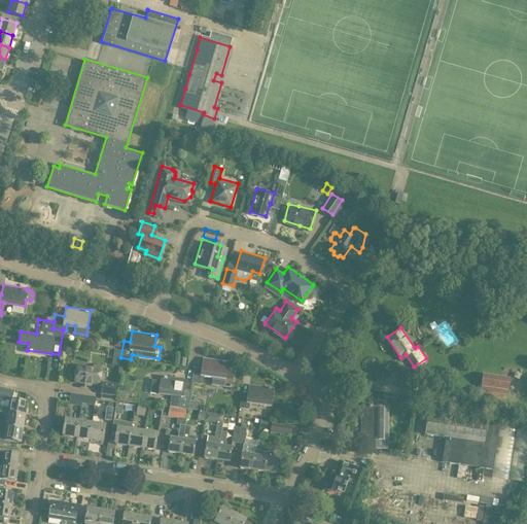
[(186,357),(178,356),(177,364),(184,365),(186,357)]
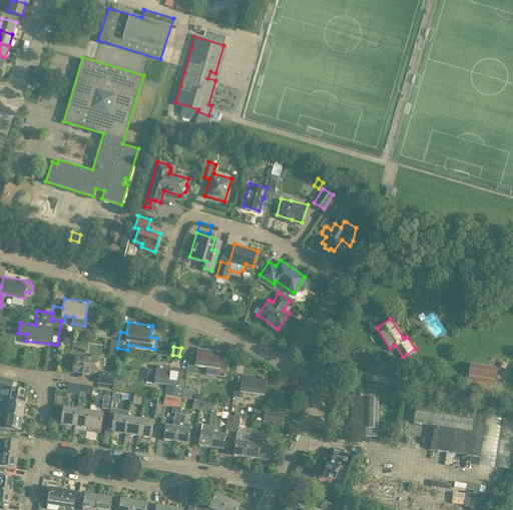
[(225,376),(227,360),(220,359),(221,351),(197,348),(196,357),(188,356),(187,371),(196,372),(197,365),(206,366),(205,373),(225,376)]
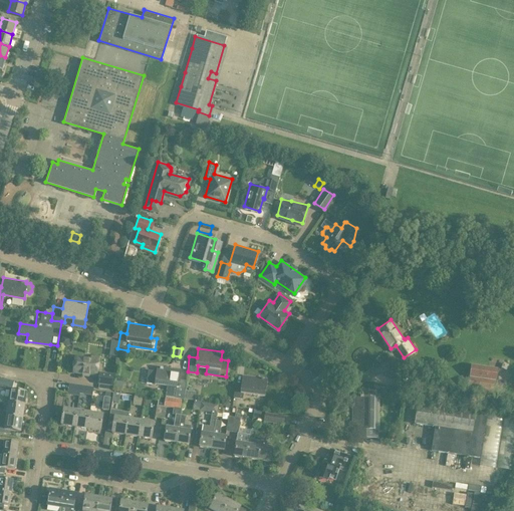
[(75,354),(73,370),(96,373),(99,354),(90,353),(90,356),(75,354)]
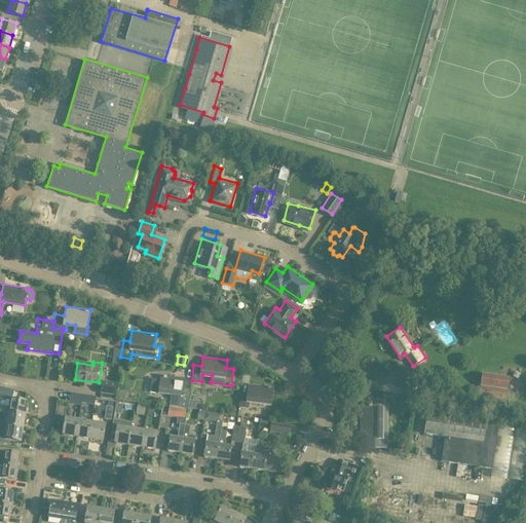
[(479,397),(504,401),(508,376),(483,373),(479,397)]
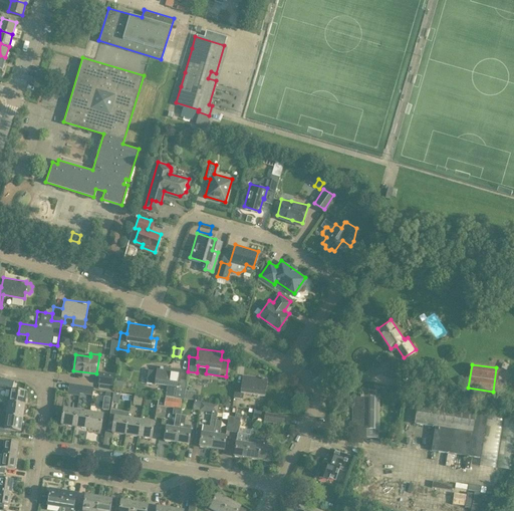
[(185,392),(185,389),(187,378),(180,377),(181,368),(157,365),(157,369),(148,368),(147,380),(176,386),(175,397),(183,398),(184,392),(185,392)]
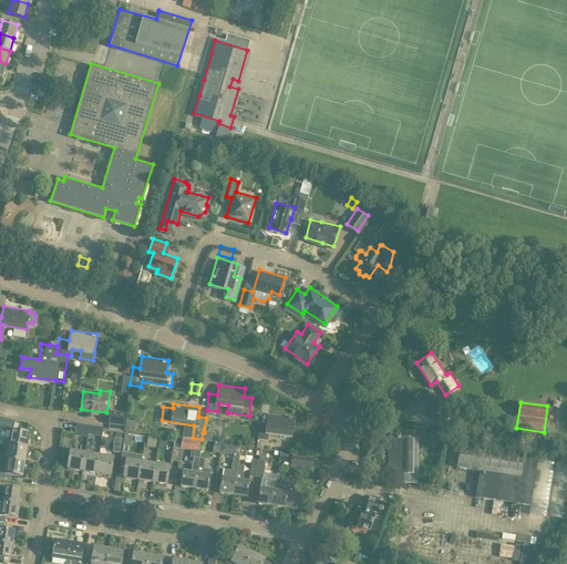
[(107,423),(123,426),(125,412),(110,410),(107,423)]
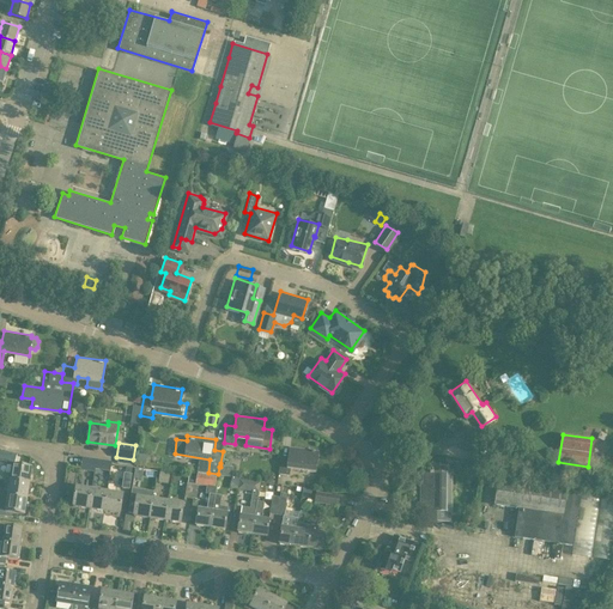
[(315,470),(317,450),(290,446),(287,457),(280,456),(278,472),(289,473),(290,467),(315,470)]
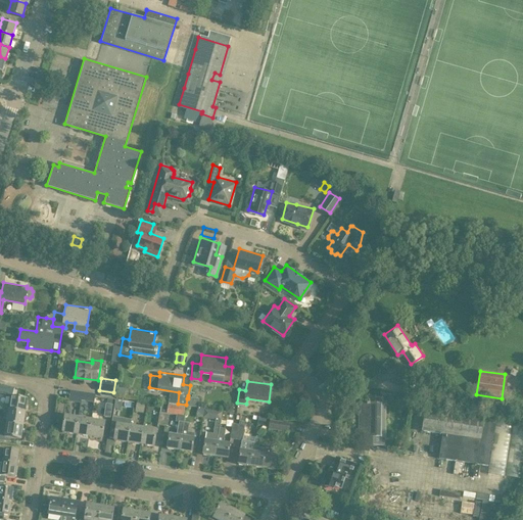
[(81,397),(82,390),(70,389),(69,396),(81,397)]
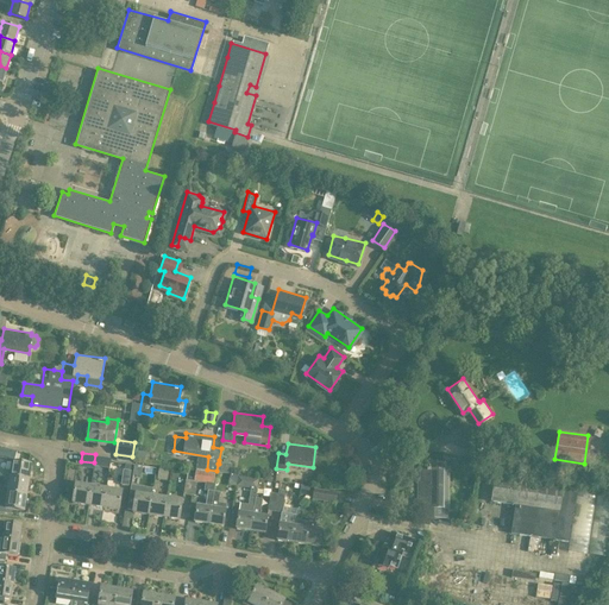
[(110,457),(95,454),(94,462),(108,465),(110,457)]
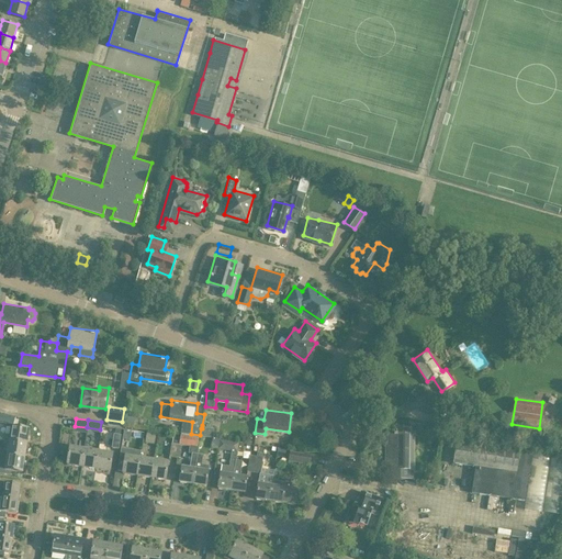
[(25,443),(27,427),(10,425),(9,433),(2,432),(1,438),(8,439),(25,443)]
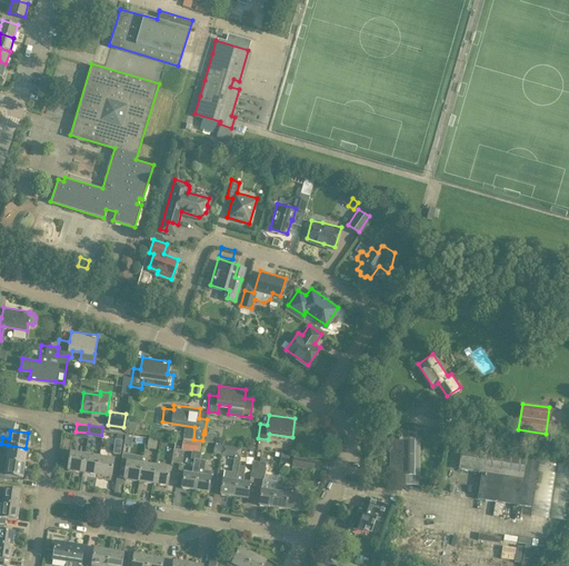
[(206,435),(205,439),(215,442),(216,432),(205,430),(205,434),(206,435)]
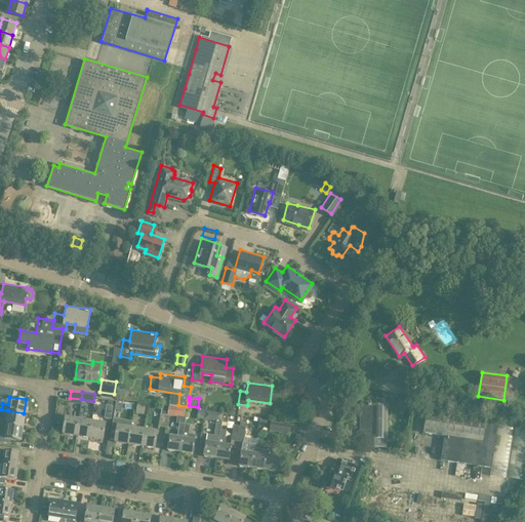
[(384,397),(370,397),(370,404),(361,404),(361,436),(361,445),(386,445),(386,436),(386,404),(384,404),(384,397)]
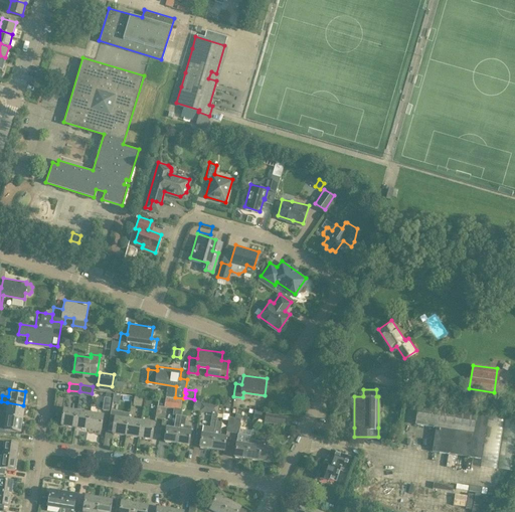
[(109,409),(111,396),(110,396),(111,391),(107,390),(106,395),(104,395),(102,408),(109,409)]
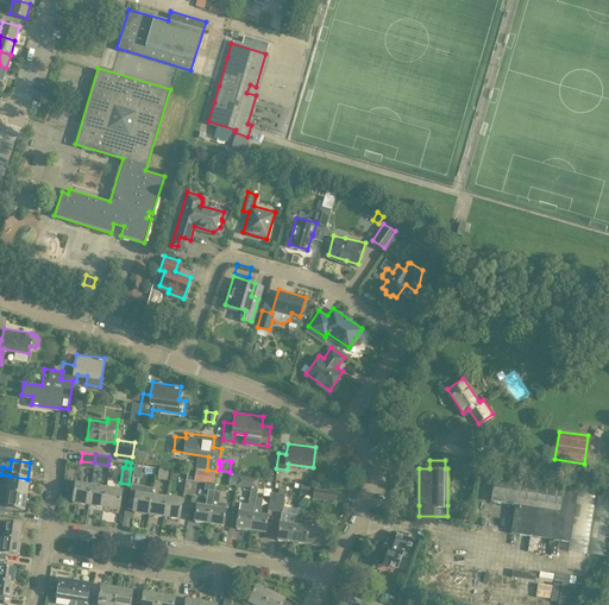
[(143,464),(135,462),(133,468),(131,484),(138,485),(140,471),(142,471),(143,464)]
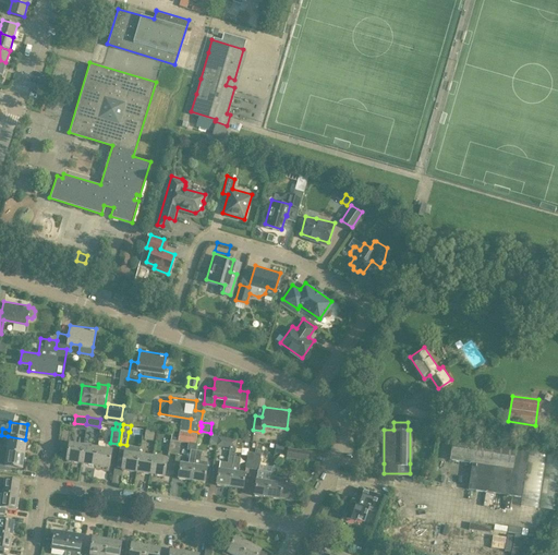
[(146,425),(144,437),(153,439),(155,426),(146,425)]
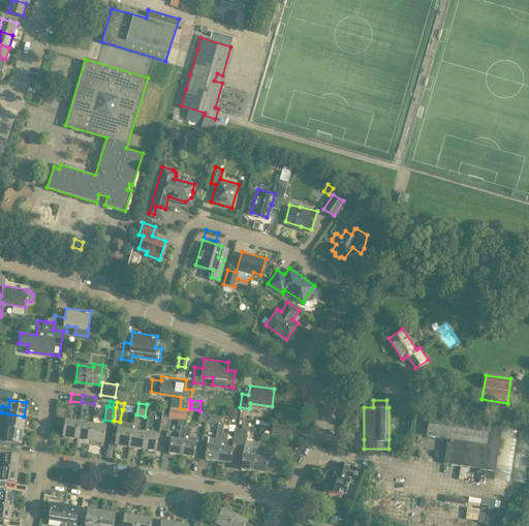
[(177,408),(176,416),(185,419),(187,409),(177,408)]
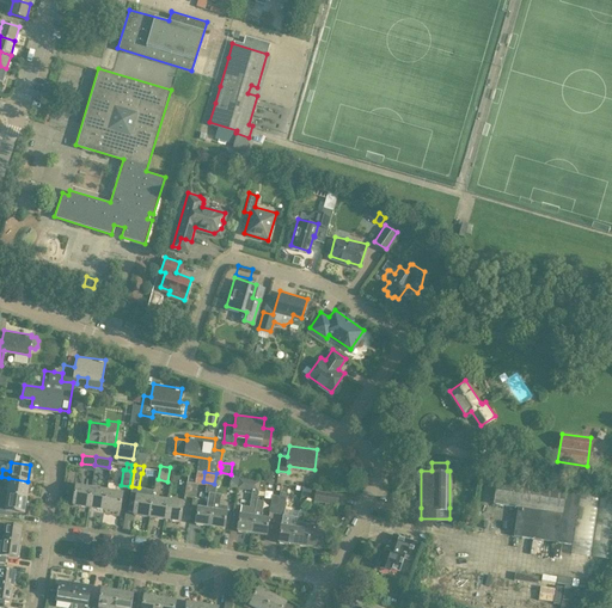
[(244,486),(257,489),(258,479),(239,477),(237,485),(238,486),(244,486)]
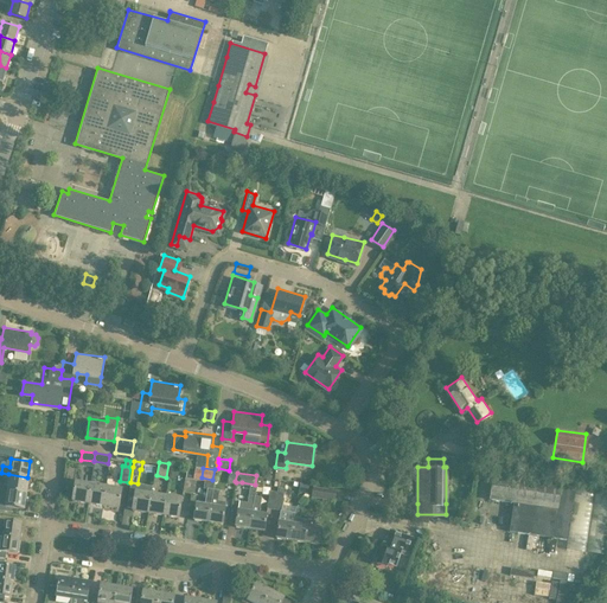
[(513,501),(509,530),(567,538),(575,486),(492,473),(489,498),(513,501)]
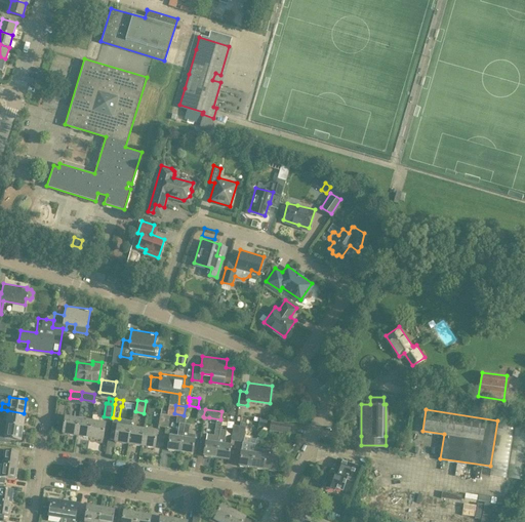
[(7,410),(6,424),(22,426),(24,413),(7,410)]
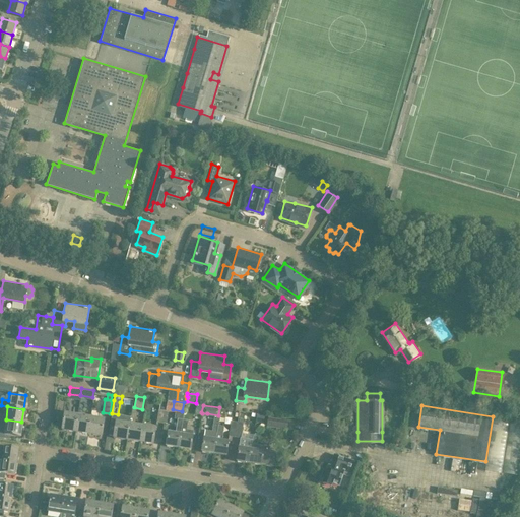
[(164,422),(166,408),(158,407),(156,421),(164,422)]
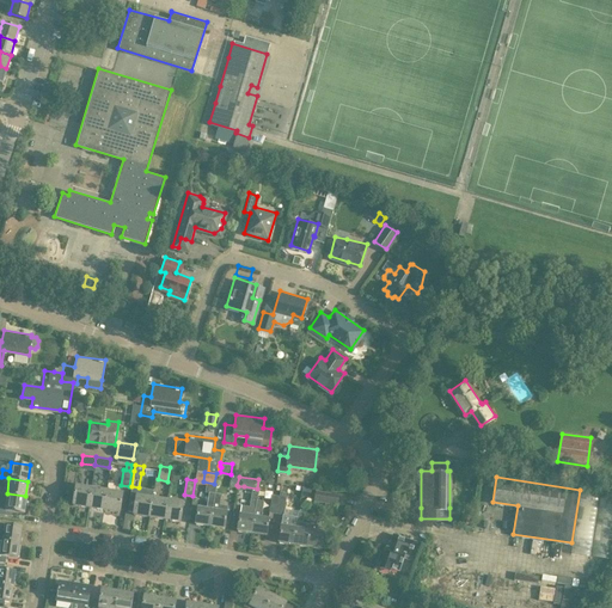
[(91,486),(75,484),(72,503),(87,505),(91,486)]
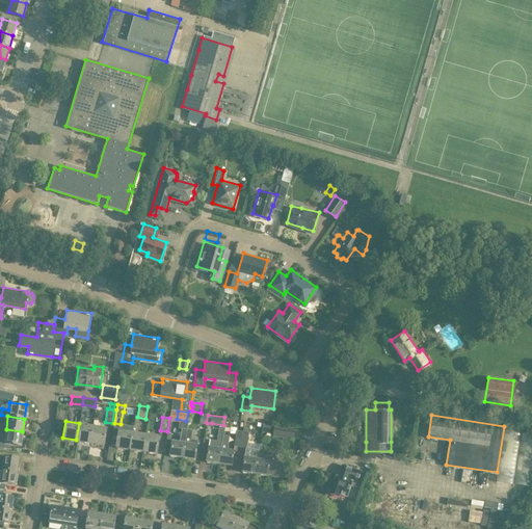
[(76,440),(89,442),(91,425),(79,423),(76,440)]
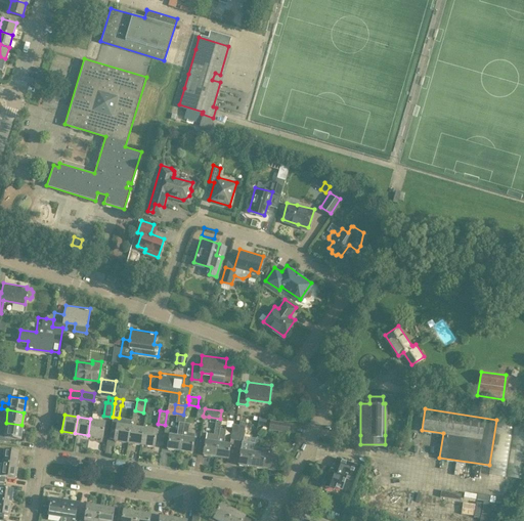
[(103,421),(90,419),(88,435),(101,437),(103,421)]
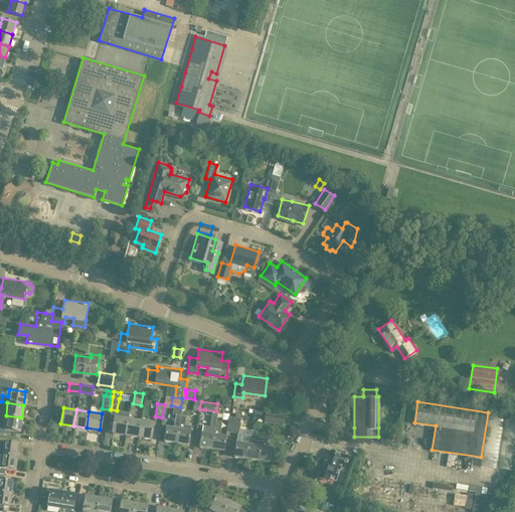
[(164,440),(176,442),(180,413),(175,412),(174,421),(173,427),(166,425),(164,440)]
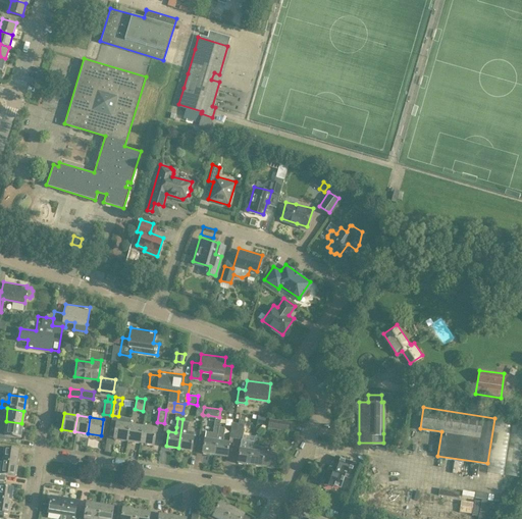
[(236,436),(241,437),(240,447),(239,447),(237,461),(250,463),(253,438),(242,437),(244,423),(243,422),(244,419),(239,418),(238,421),(236,436)]
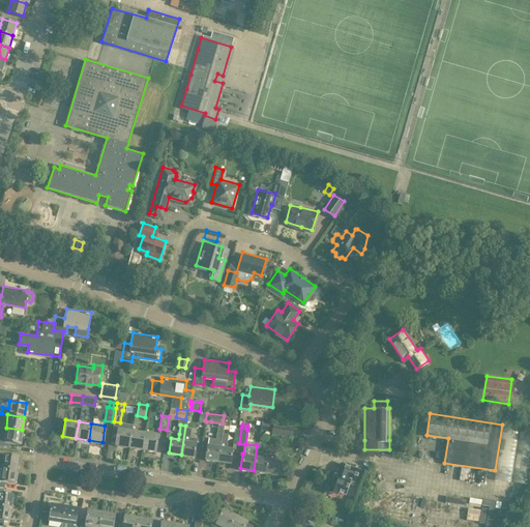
[(293,428),(288,427),(273,425),(271,433),(292,436),(293,428)]
